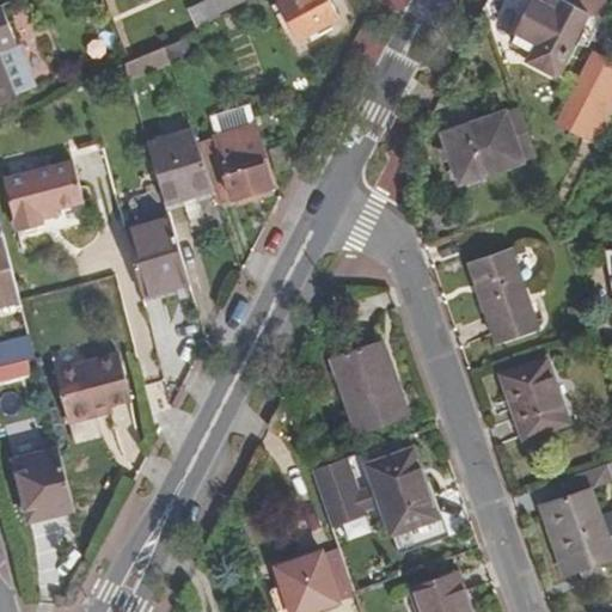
[(4,2),(8,11),(23,5),(20,0),(8,0),(4,2)]
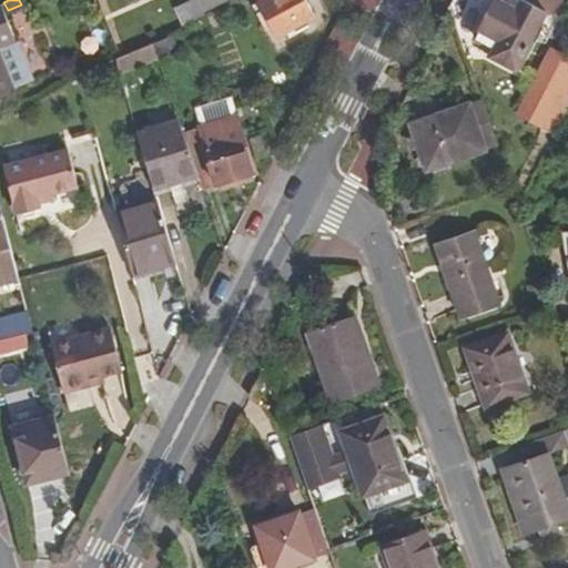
[(192,0),(185,3),(193,19),(229,0),(192,0)]
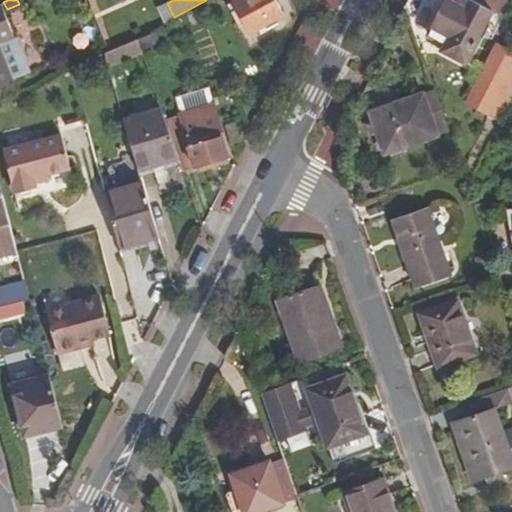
[(275,0),(235,0),(231,2),(249,34),(283,15),(275,0)]
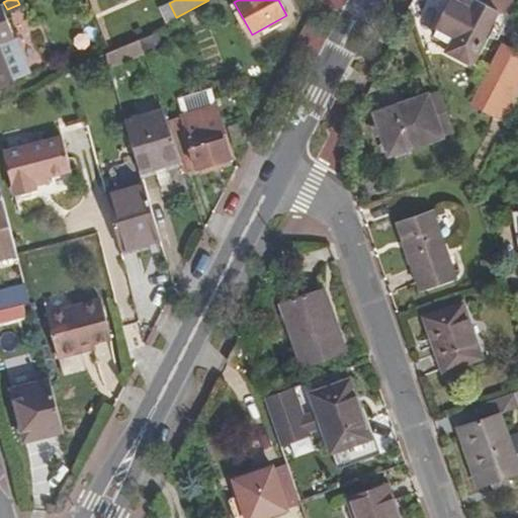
[(475,0),(450,0),(436,28),(453,36),(445,52),(469,64),(497,11),(475,0)]
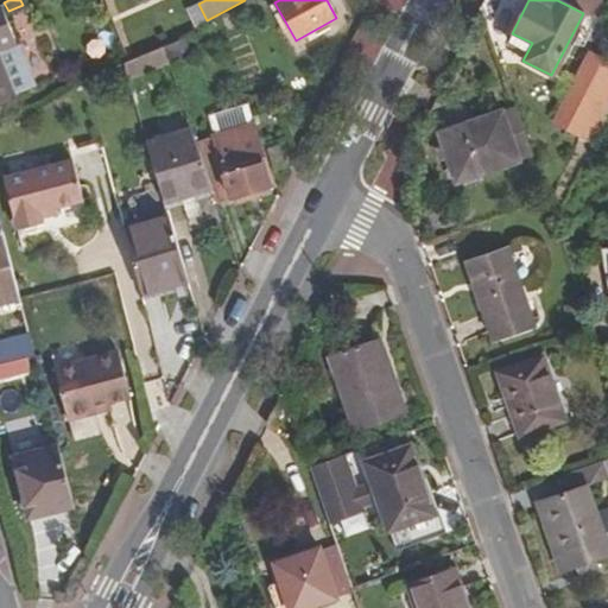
[(597,0),(557,0),(583,13),(596,20),(605,4),(597,0)]
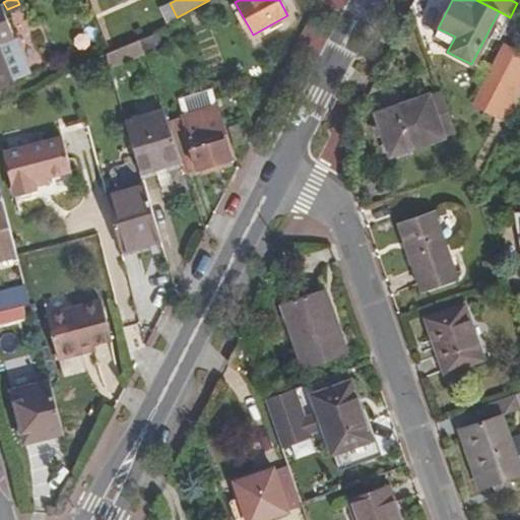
[(0,87),(16,81),(0,44),(16,38),(7,16),(0,19),(0,87)]
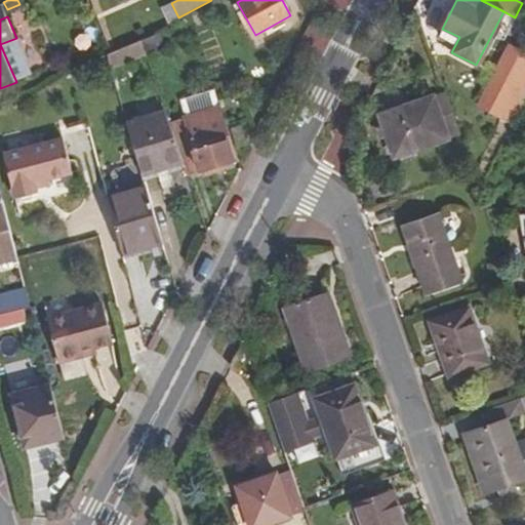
[(146,54),(147,54),(164,44),(159,31),(142,41),(146,54)]
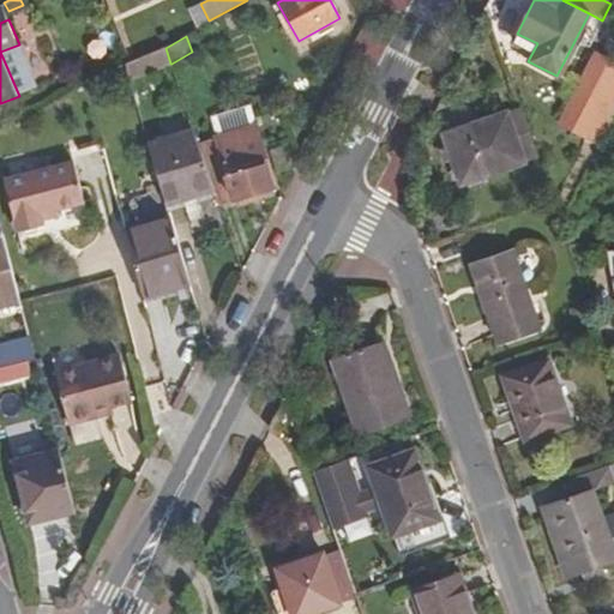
[(125,62),(128,78),(170,64),(166,48),(128,61),(125,62)]
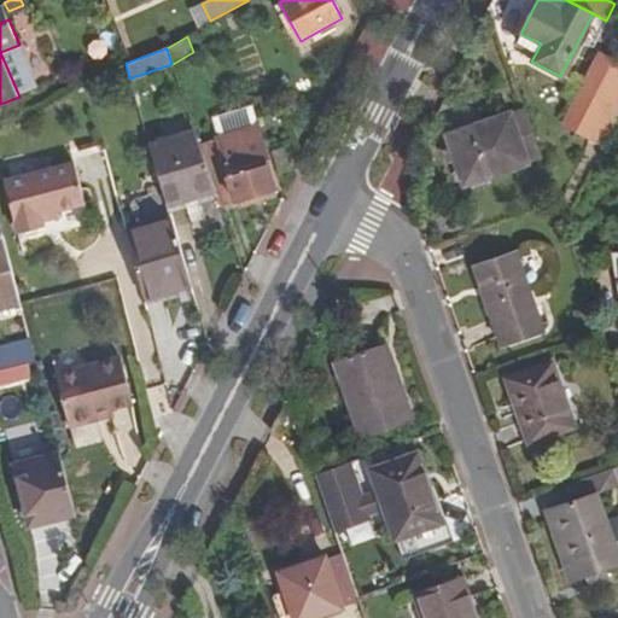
[(563,123),(602,145),(617,115),(617,64),(598,54),(563,123)]
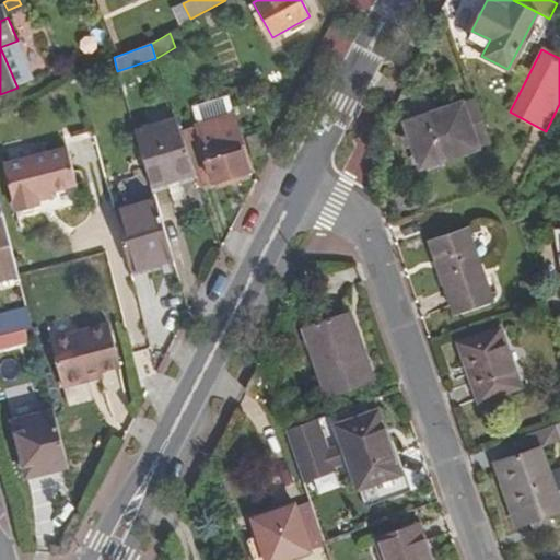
[(248,84),(247,81),(229,86),(230,91),(248,84)]
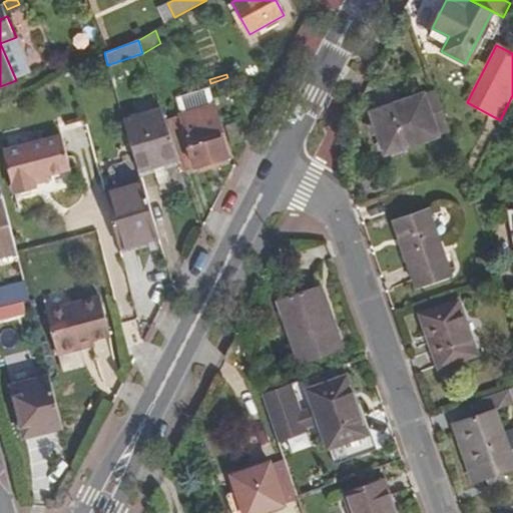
[(423,94),(369,112),(373,122),(366,124),(370,138),(377,137),(383,155),(437,137),(423,94)]
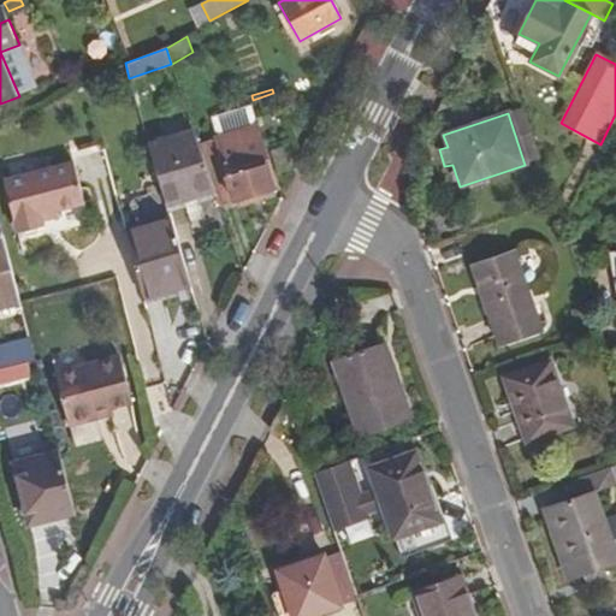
[(148,143),(167,206),(213,191),(201,154),(194,130),(148,143)]
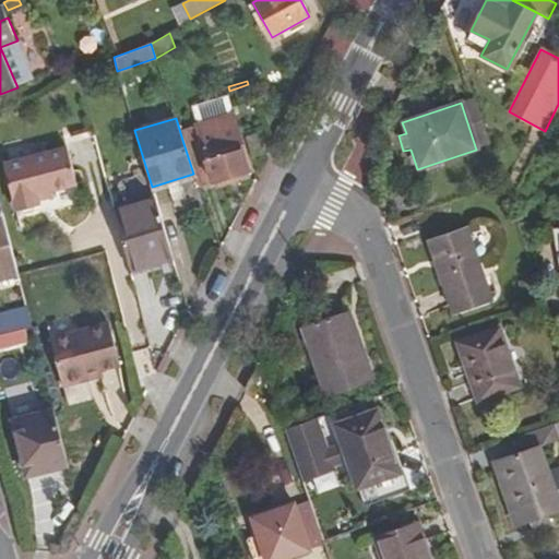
[(234,123),(182,140),(193,174),(197,181),(198,186),(249,171),(234,123)]
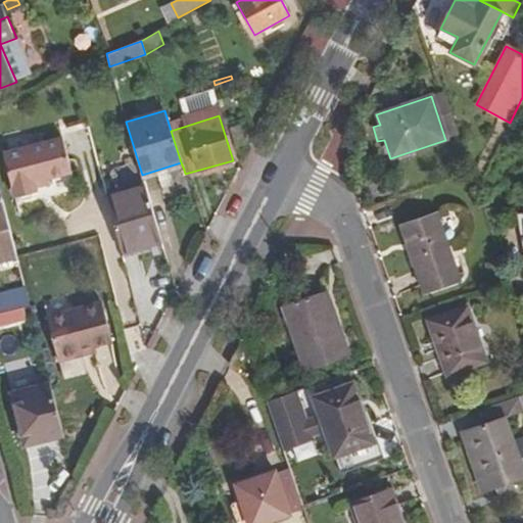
[(240,123),(230,125),(236,144),(246,142),(240,123)]
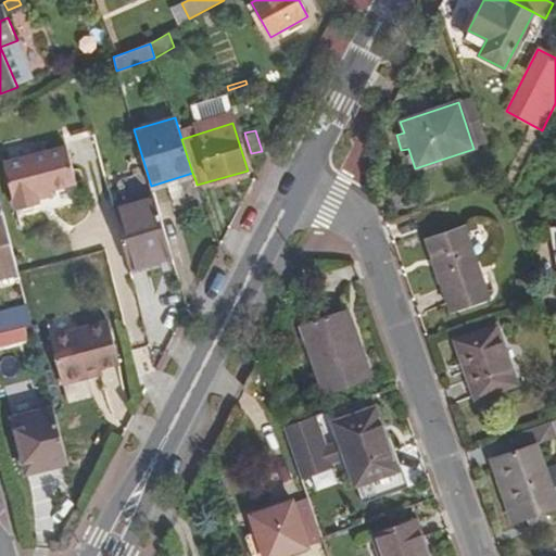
[(39,203),(38,199),(37,193),(50,190),(77,182),(66,146),(2,163),(15,210),(39,203)]
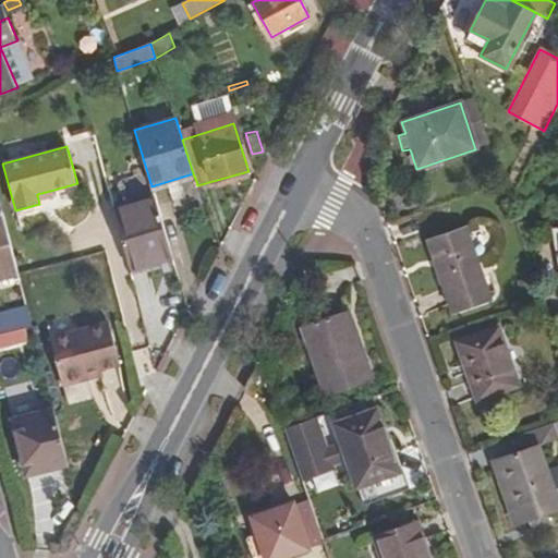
[(51,196),(50,191),(37,194),(38,199),(51,196)]
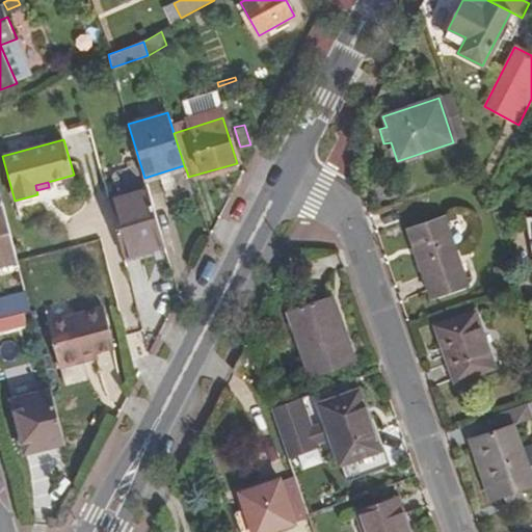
[(124,258),(164,245),(148,188),(108,200),(124,258)]
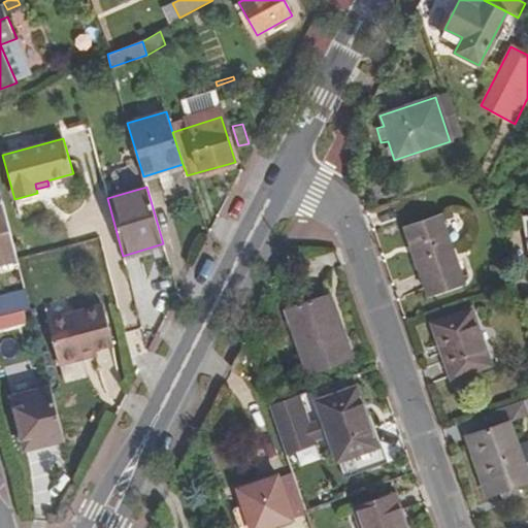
[(0,264),(18,260),(2,202),(0,202),(0,264)]
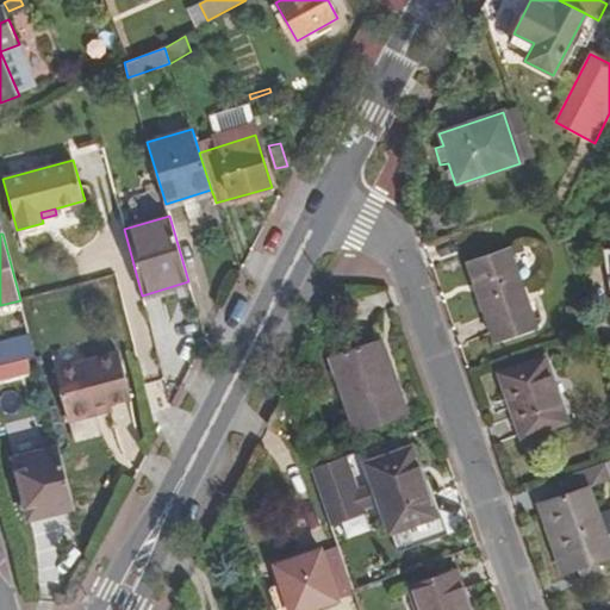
[(508,253),(467,266),(493,340),(533,327),(508,253)]
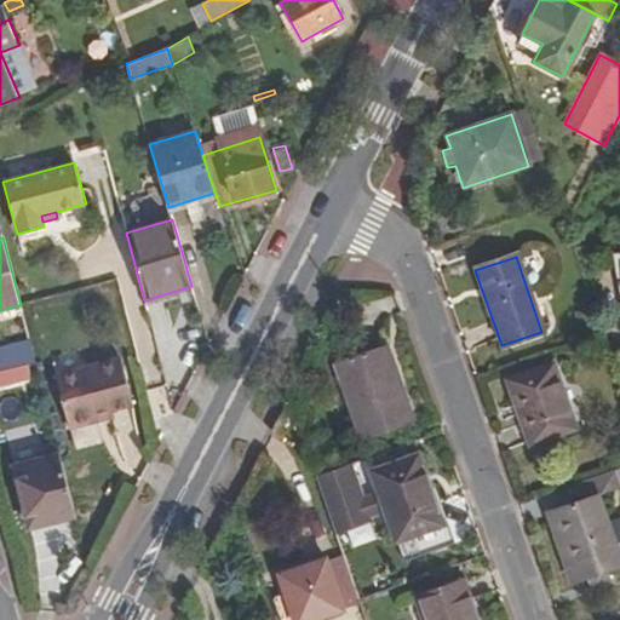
[(0,346),(0,372),(35,362),(29,339),(0,346)]
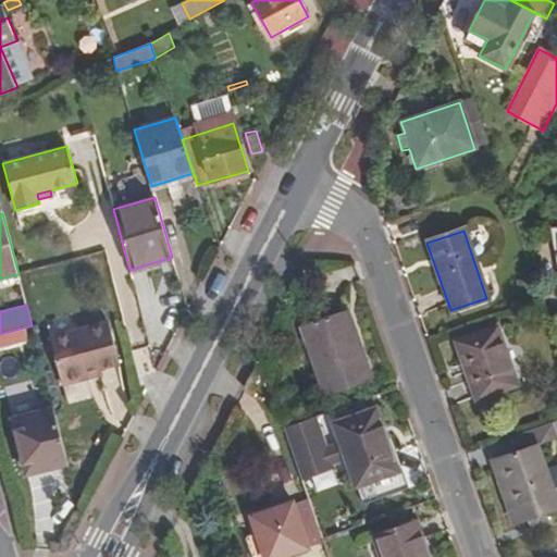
[(346,310),(299,326),(324,396),(370,381),(346,310)]
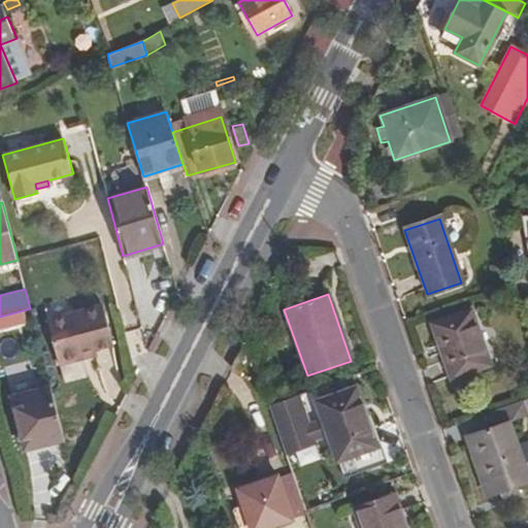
[(81,350),(94,347),(112,342),(103,304),(74,312),(48,321),(60,362),(60,361),(83,355),(81,350)]
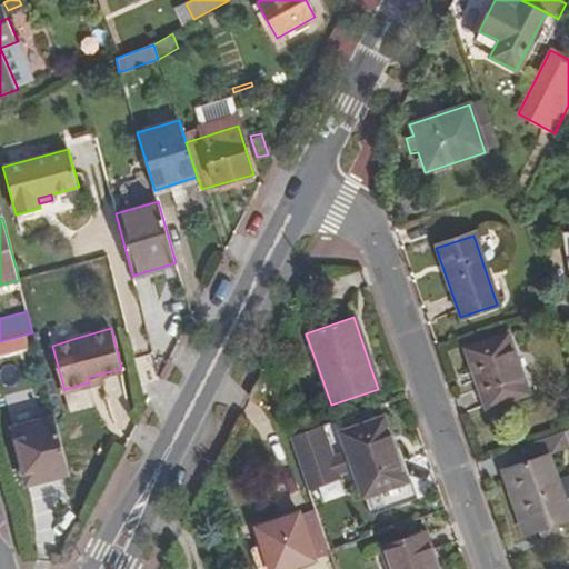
[(508,337),(465,351),(485,408),(528,393),(508,337)]
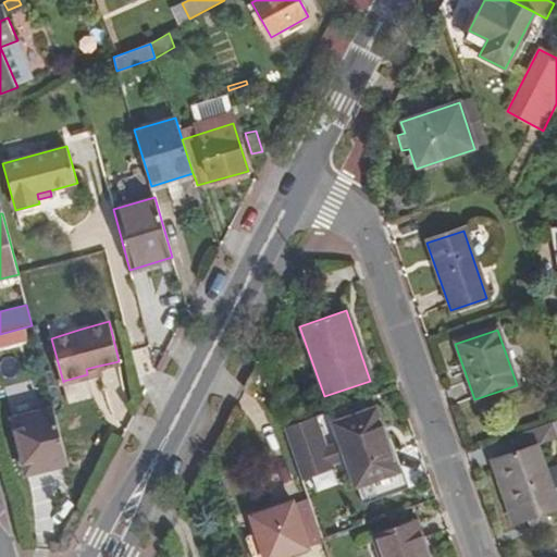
[(93,394),(87,374),(63,381),(69,400),(93,394)]
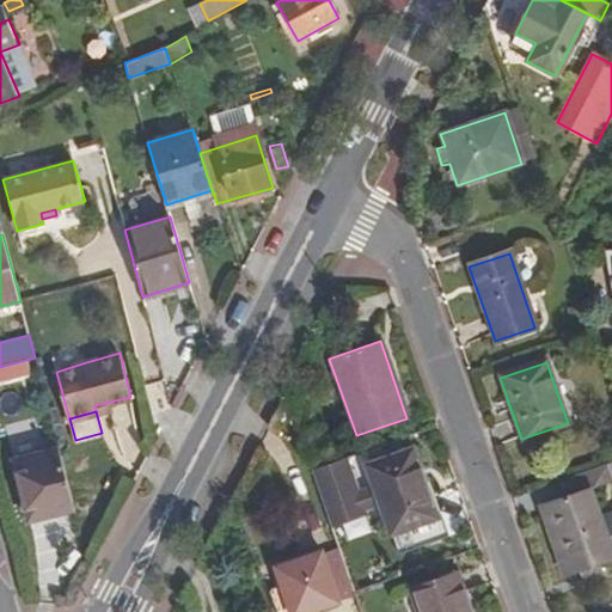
[(5,426),(12,454),(40,446),(32,418),(5,426)]
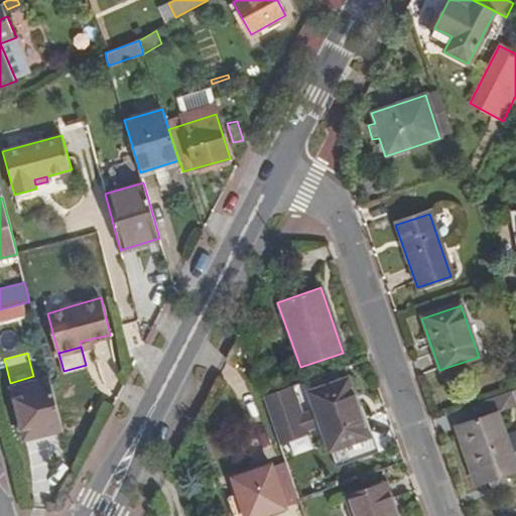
[(23,439),(62,429),(49,377),(10,387),(23,439)]
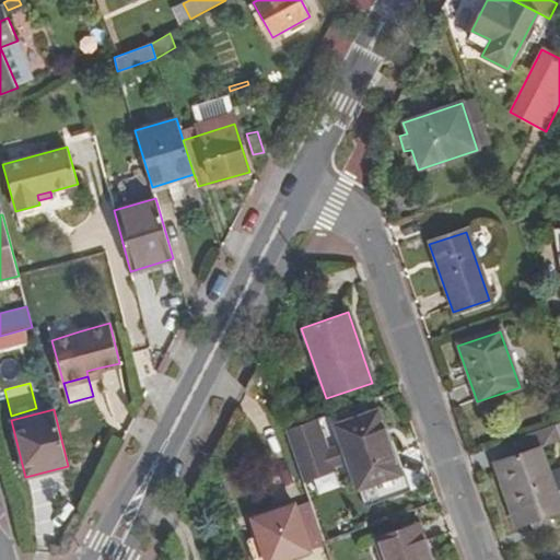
[(377,411),(335,427),(341,446),(326,451),(315,420),(284,431),(303,483),(334,473),(333,468),(347,464),(357,490),(399,476),(377,411)]
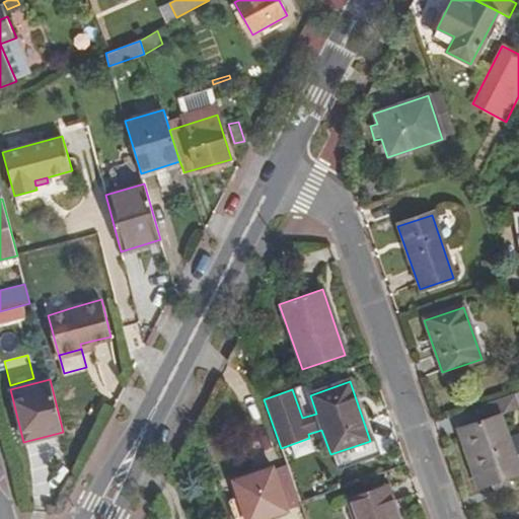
[(483,422),(501,416),(518,410),(512,393),(477,405),(483,422)]
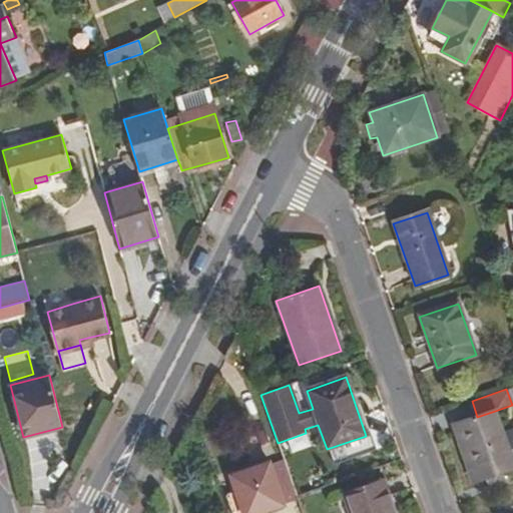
[(512,465),(512,463),(504,436),(495,411),(477,417),(451,426),(470,479),(484,475),(497,471),(512,465)]
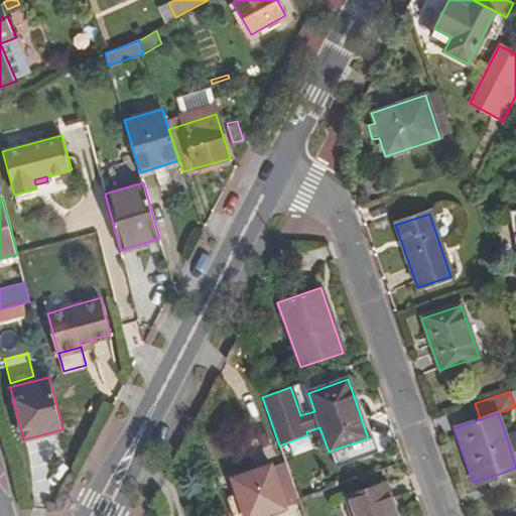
[(515,435),(507,438),(515,466),(515,435)]
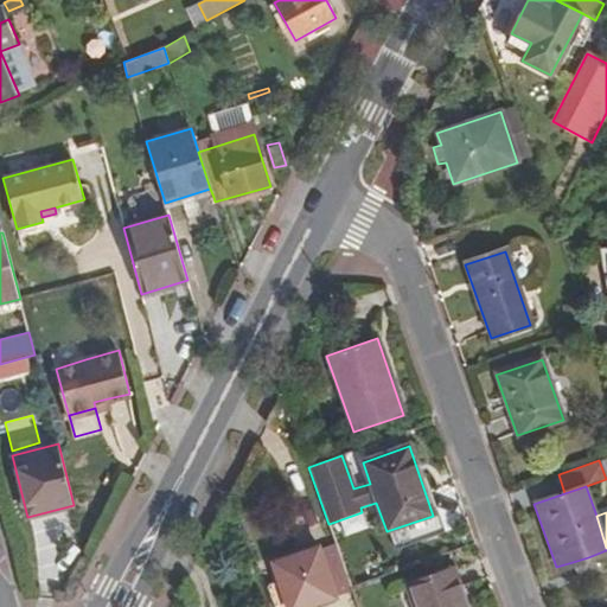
[(432,545),(419,550),(422,562),(436,557),(432,545)]
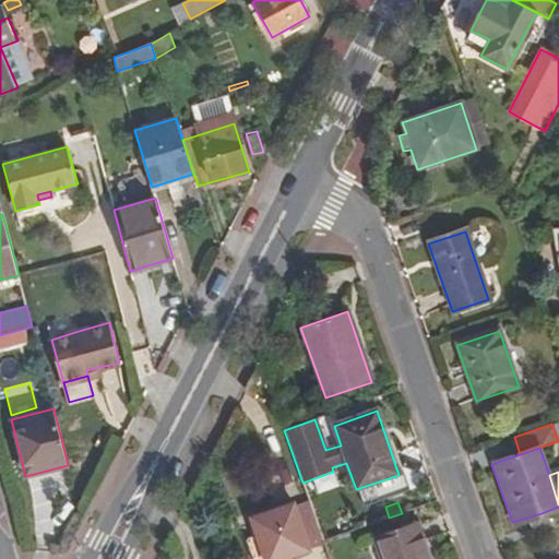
[(292,506),(250,520),(263,558),(281,558),(307,550),(292,506)]
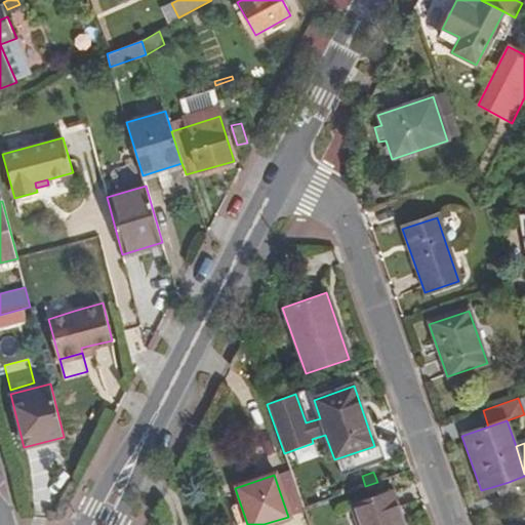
[(510,488),(509,482),(495,486),(497,492),(510,488)]
